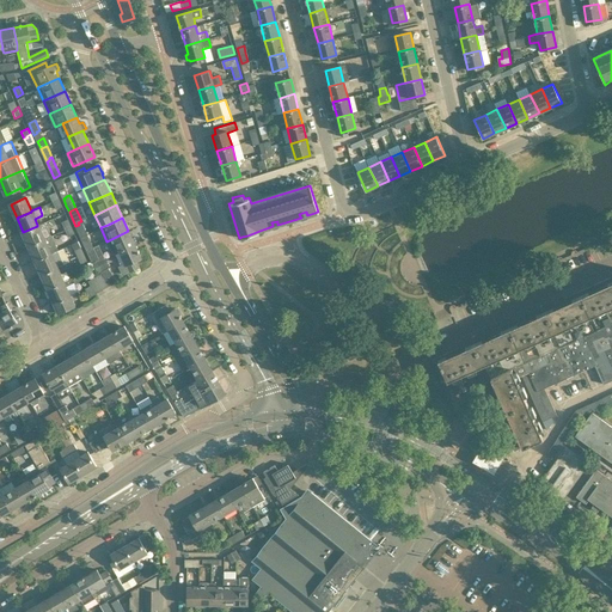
[(30,246),(51,237),(51,236),(50,236),(44,222),(37,225),(37,226),(23,232),(30,246)]
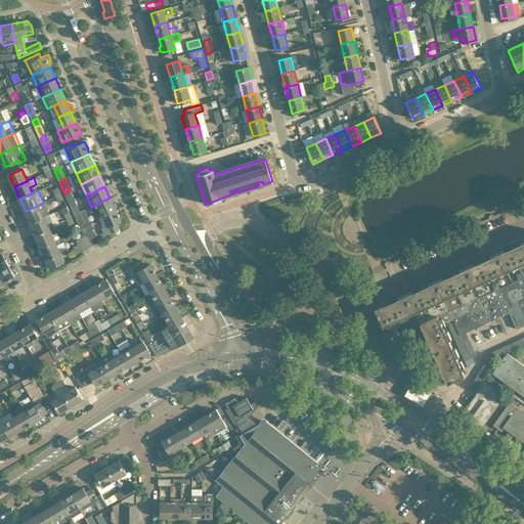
[(113,204),(110,198),(91,207),(96,217),(101,215),(102,215),(115,209),(117,208),(115,203),(113,204)]
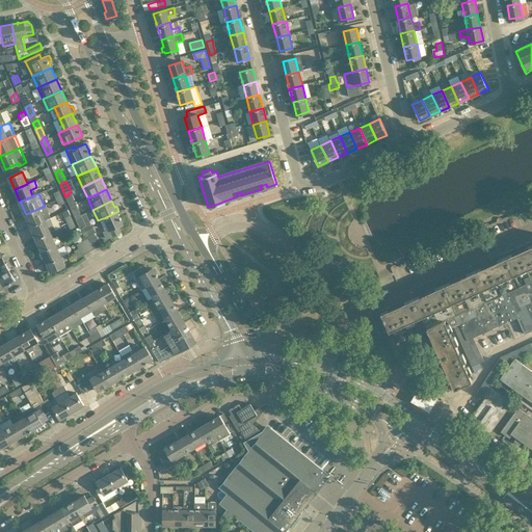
[(50,217),(45,206),(26,214),(31,227),(50,217)]
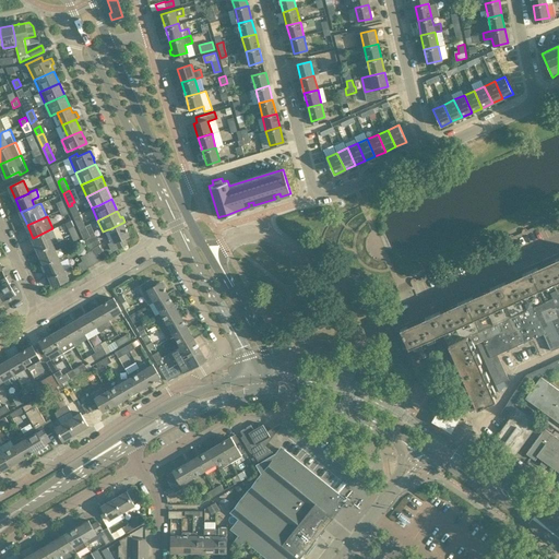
[(129,236),(127,230),(127,228),(126,229),(122,223),(109,229),(115,241),(110,242),(114,250),(127,244),(123,238),(129,236)]
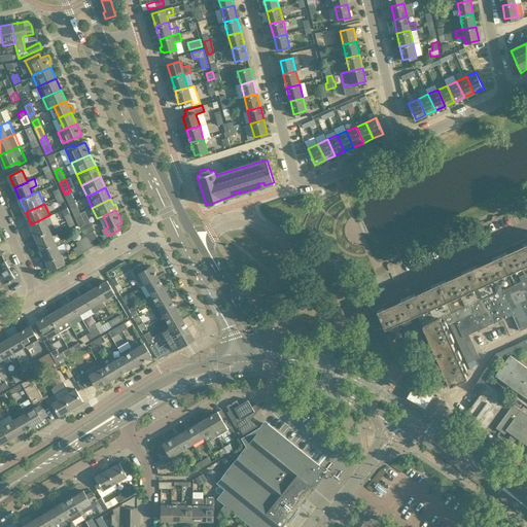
[(56,227),(49,215),(31,224),(36,237),(48,231),(56,227)]
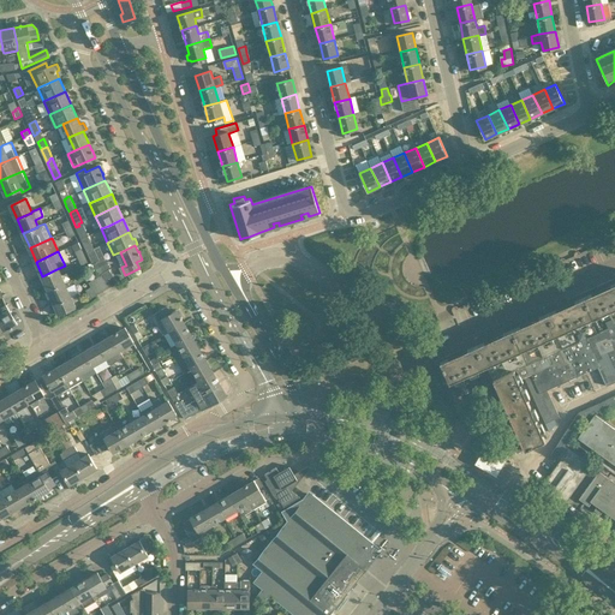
[(64,284),(57,269),(42,276),(48,291),(64,284)]
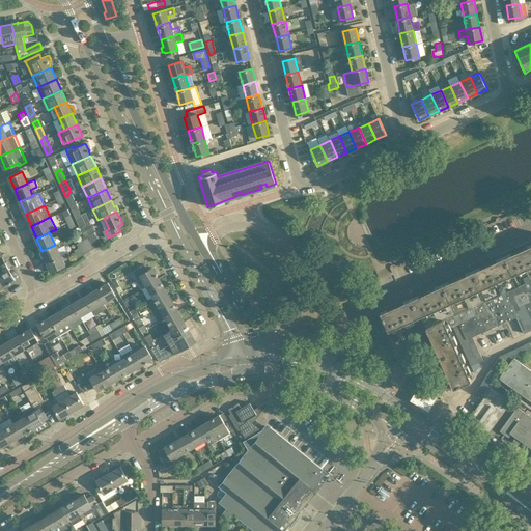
[(101,245),(93,232),(87,236),(88,238),(94,248),(101,245)]
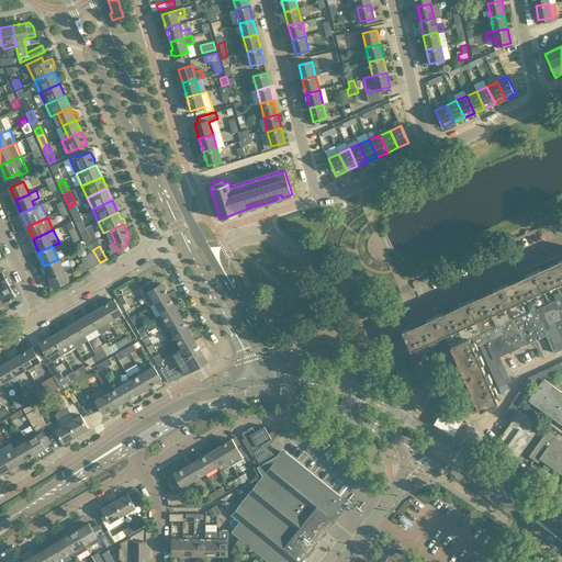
[(100,262),(93,251),(88,255),(93,266),(100,262)]
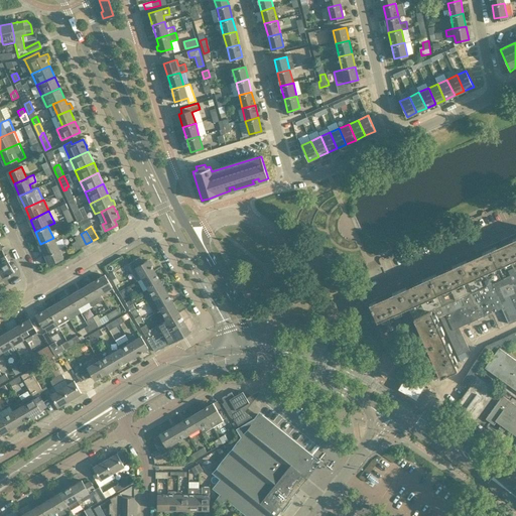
[(501,307),(508,324),(515,319),(515,233),(512,235),(502,240),(483,248),(476,251),(477,255),(390,294),(385,296),(385,294),(381,295),(364,303),(378,335),(399,326),(394,316),(399,314),(402,313),(406,323),(406,321),(432,380),(453,371),(457,369),(455,363),(457,362),(454,355),(450,356),(448,351),(452,349),(447,342),(445,343),(441,334),(443,333),(440,326),(437,327),(435,321),(438,319),(434,312),(431,313),(430,311),(433,309),(438,318),(440,317),(458,355),(469,350),(459,327),(464,325),(501,307)]
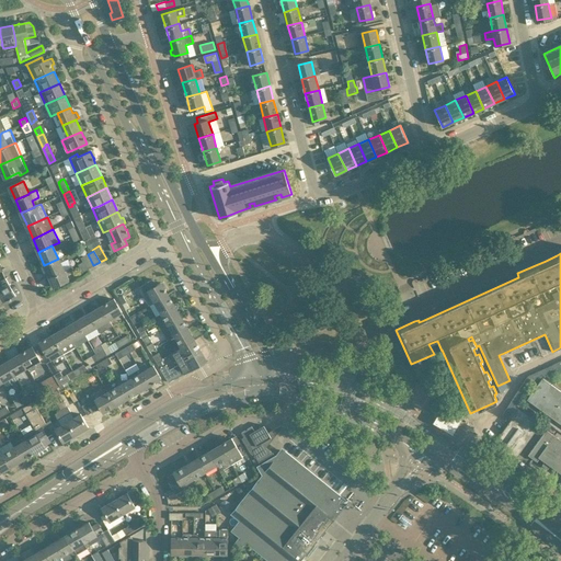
[(93,265),(88,254),(81,259),(83,262),(88,270),(93,265)]
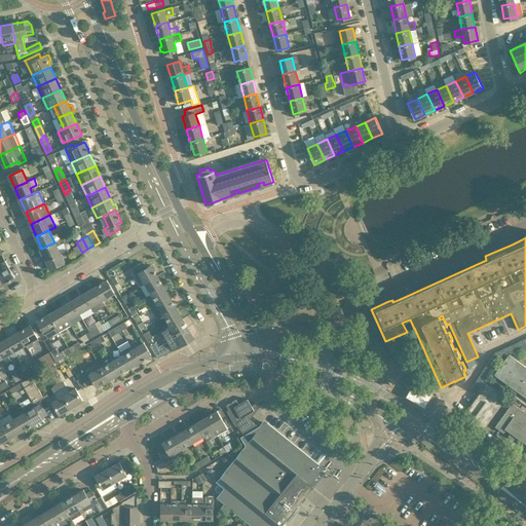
[(64,263),(54,242),(41,249),(47,261),(47,260),(51,268),(64,263)]
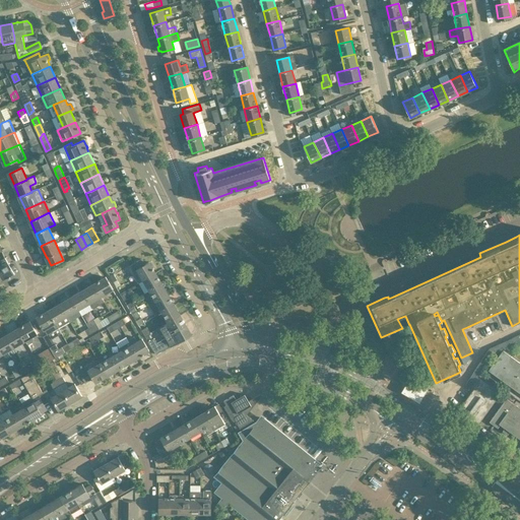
[(81,250),(77,243),(72,246),(76,253),(81,250)]
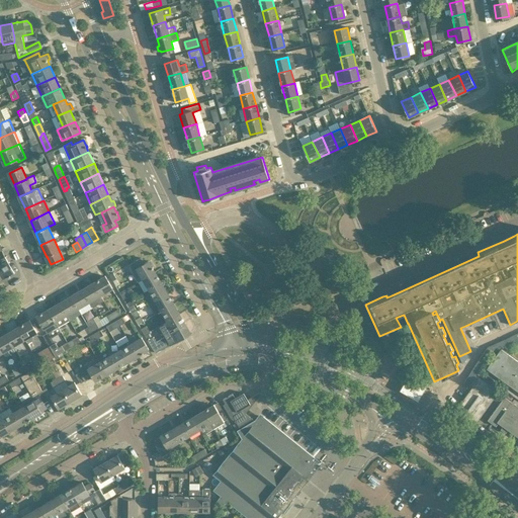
[(5,257),(0,260),(0,264),(1,266),(0,265),(0,275),(3,280),(9,276),(9,277),(10,276),(14,273),(5,257)]
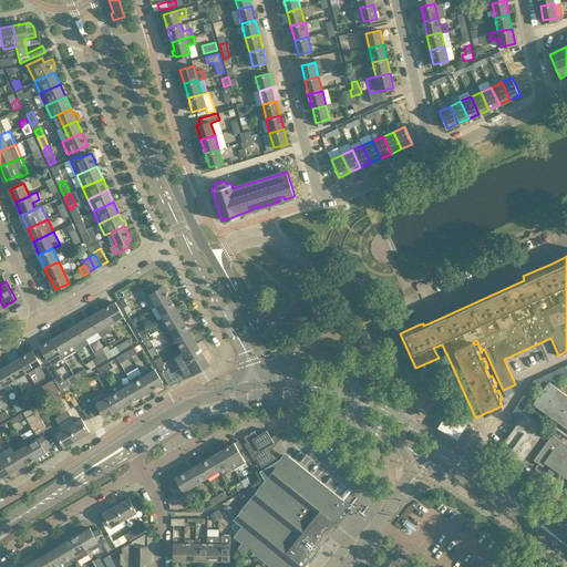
[(169,297),(167,294),(167,291),(166,292),(163,286),(157,288),(154,282),(142,289),(146,297),(151,294),(156,305),(169,297)]
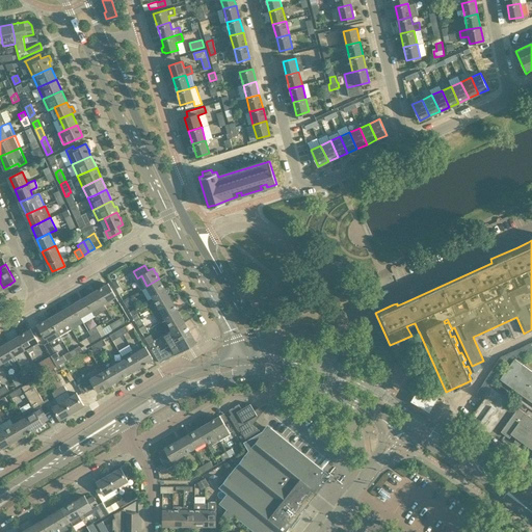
[(165,290),(159,278),(147,286),(153,296),(165,290)]
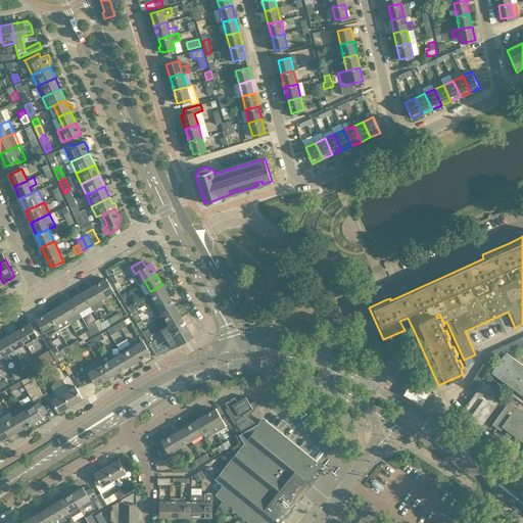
[(113,290),(106,279),(100,282),(99,282),(98,282),(98,283),(95,285),(101,297),(113,290)]
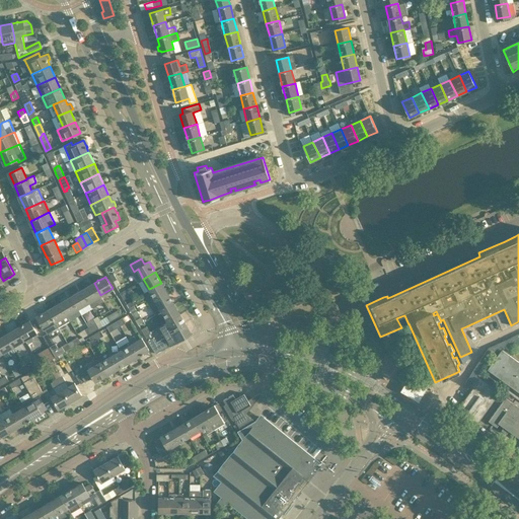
[(100,295),(94,283),(82,290),(89,302),(93,307),(104,301),(100,295)]
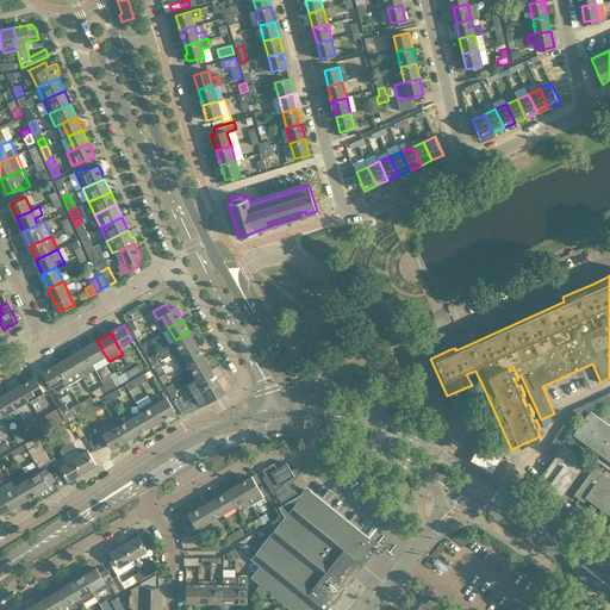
[(197,344),(190,332),(175,340),(182,353),(197,344)]
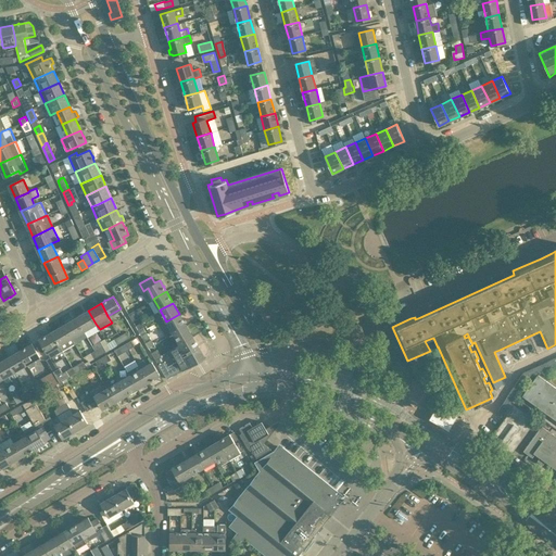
[(96,324),(88,311),(76,317),(84,330),(96,324)]
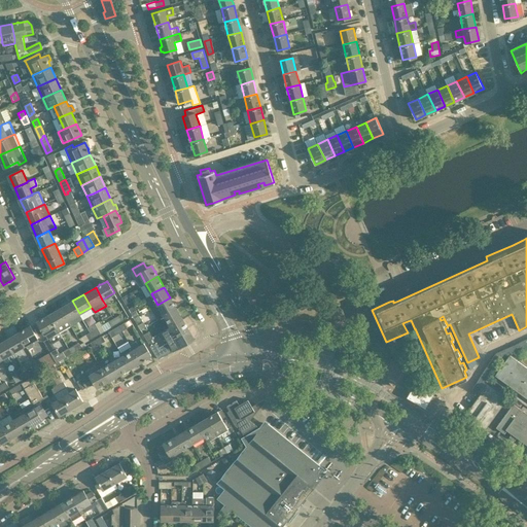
[(121,297),(126,304),(131,301),(127,294),(121,297)]
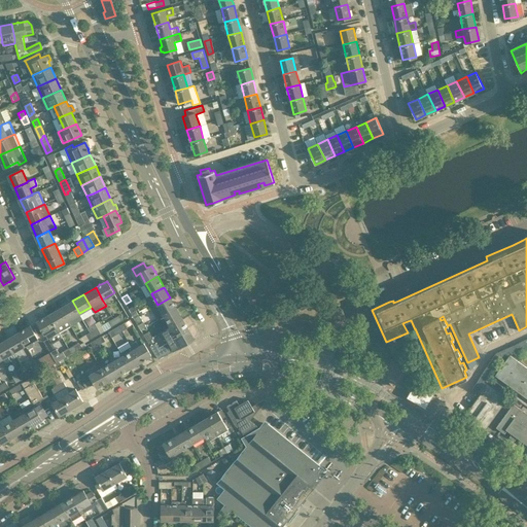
[(176,309),(170,297),(157,305),(159,305),(151,309),(157,319),(165,315),(176,309)]
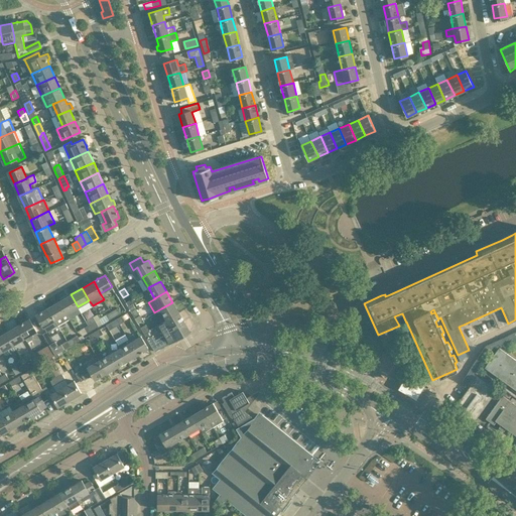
[(78,306),(71,294),(59,301),(67,313),(78,306)]
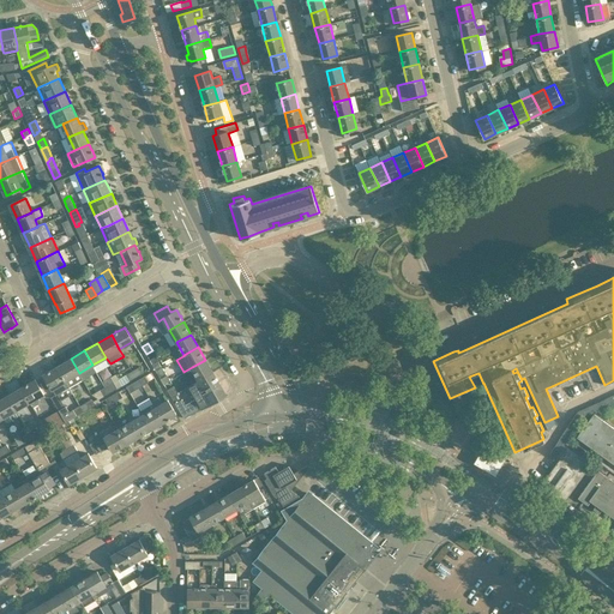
[(79,373),(71,359),(56,366),(70,387),(83,379),(79,373)]
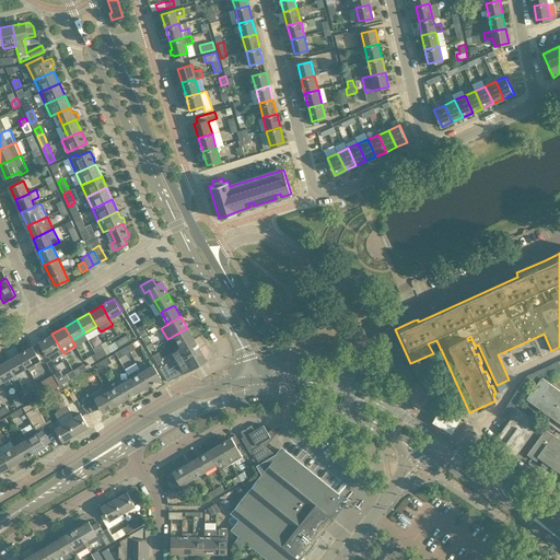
[(194,339),(187,328),(175,335),(182,347),(194,339)]
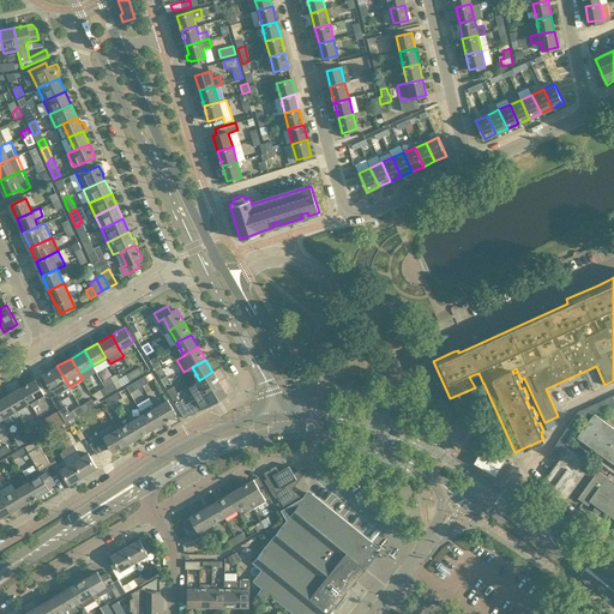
[(152,365),(156,371),(162,367),(158,361),(152,365)]
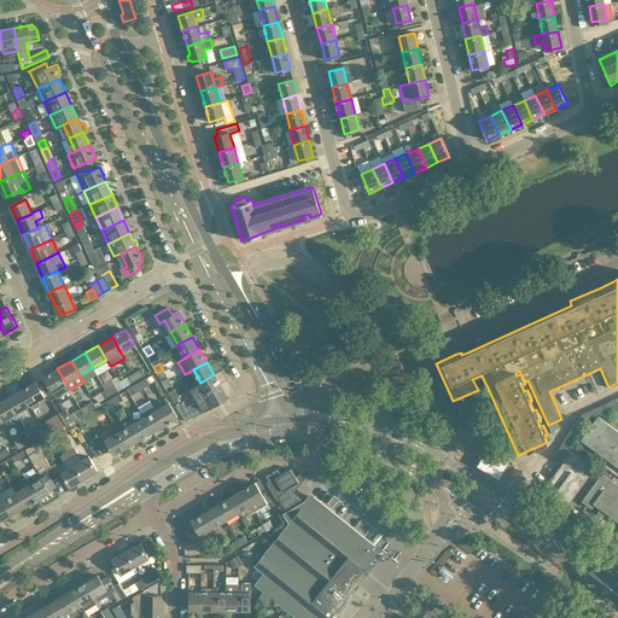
[(48,374),(44,377),(52,391),(53,391),(57,397),(70,390),(57,368),(50,373),(48,373),(48,374)]
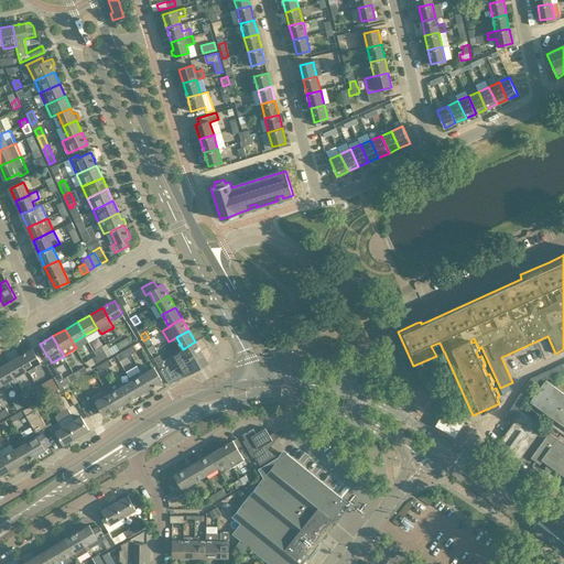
[(128,337),(121,340),(125,346),(130,343),(128,337)]
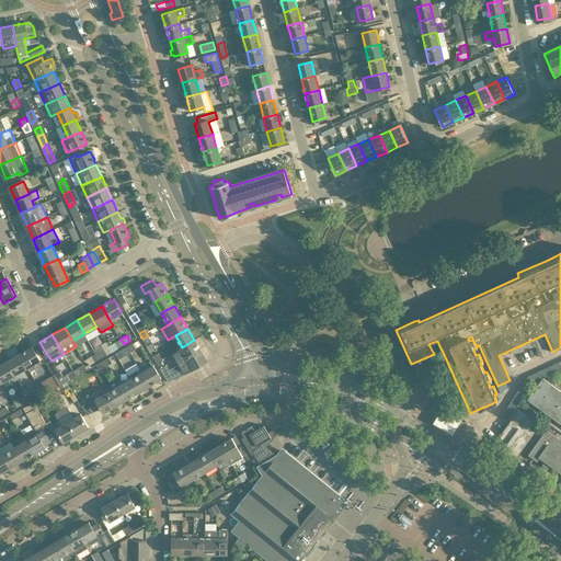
[(155,347),(148,335),(142,339),(149,351),(155,347)]
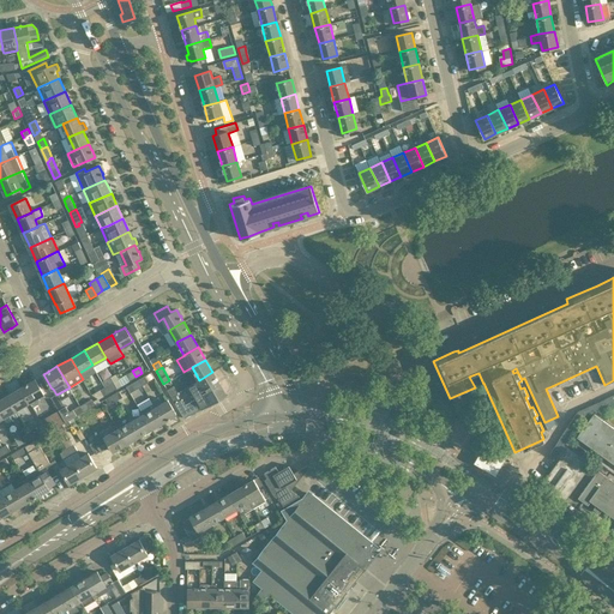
[(132,371),(126,374),(130,380),(136,377),(132,371)]
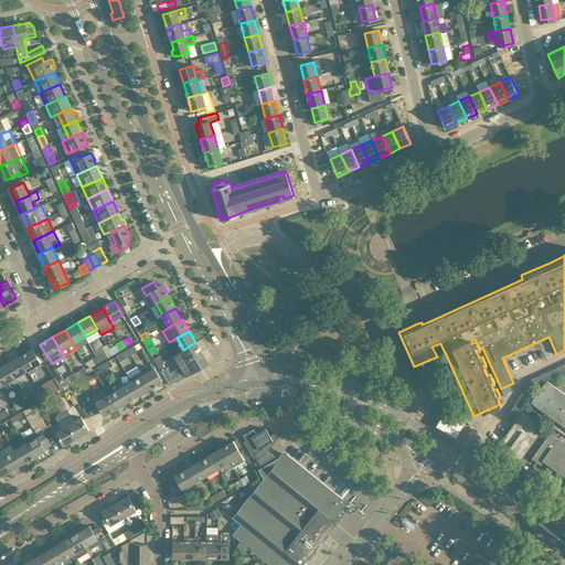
[(161,371),(169,384),(184,375),(185,376),(208,363),(195,342),(183,350),(173,355),(180,366),(170,372),(167,368),(163,362),(158,365),(161,371)]
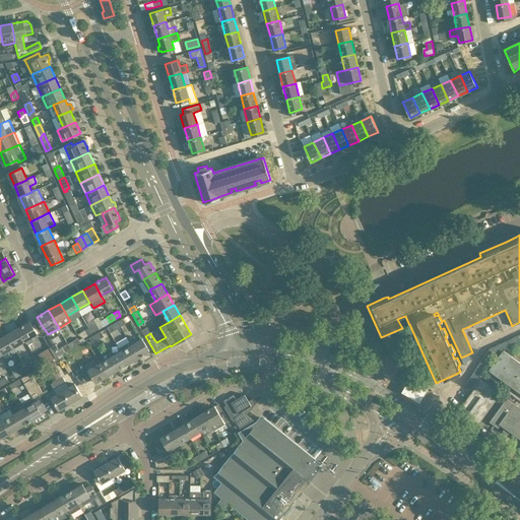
[(93,319),(86,323),(89,327),(91,332),(99,328),(93,319)]
